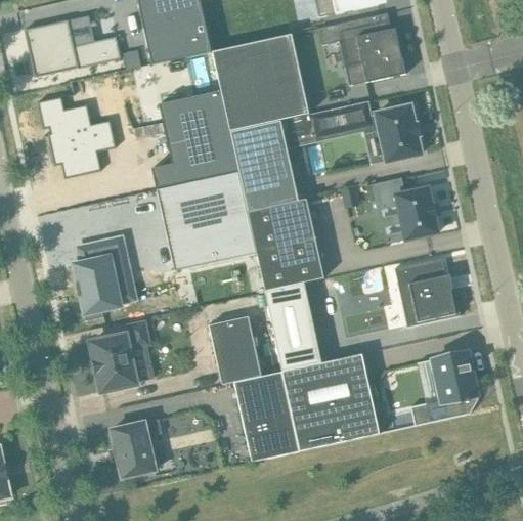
[(138,0),(153,62),(212,50),(201,0),(138,0)]
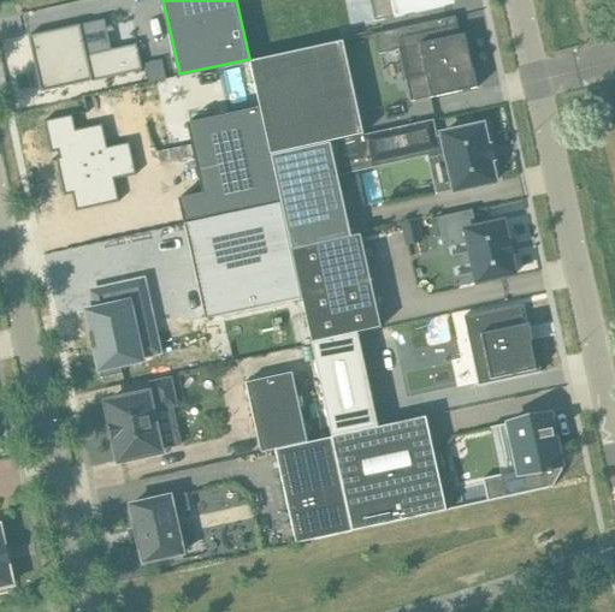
[(395,0),(397,11),(395,12),(396,15),(448,3),(447,1),(453,0),(395,0)]
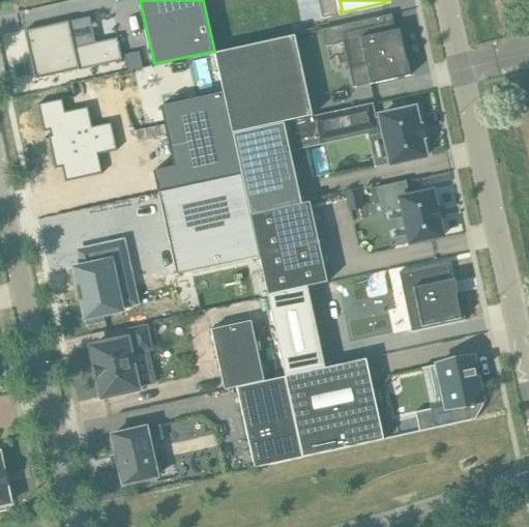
[(371,82),(411,74),(410,70),(408,71),(406,63),(408,62),(407,60),(405,60),(399,30),(401,29),(400,27),(393,28),(390,16),(393,15),(392,11),(323,27),(326,45),(344,40),(349,67),(366,63),(371,82)]
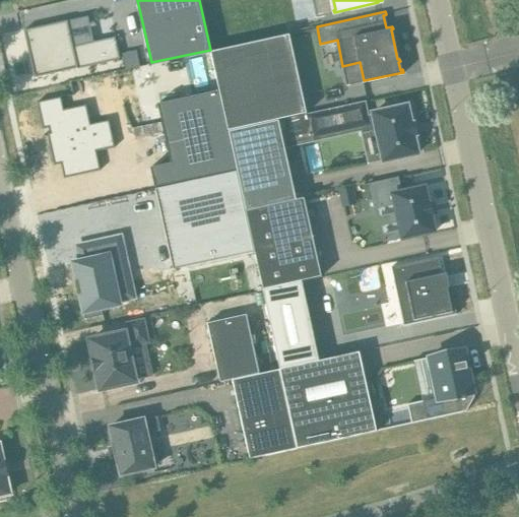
[(68,18),(24,28),(25,31),(28,30),(33,48),(29,49),(30,57),(29,58),(33,70),(34,70),(35,75),(121,57),(116,35),(93,40),(88,14),(68,18)]
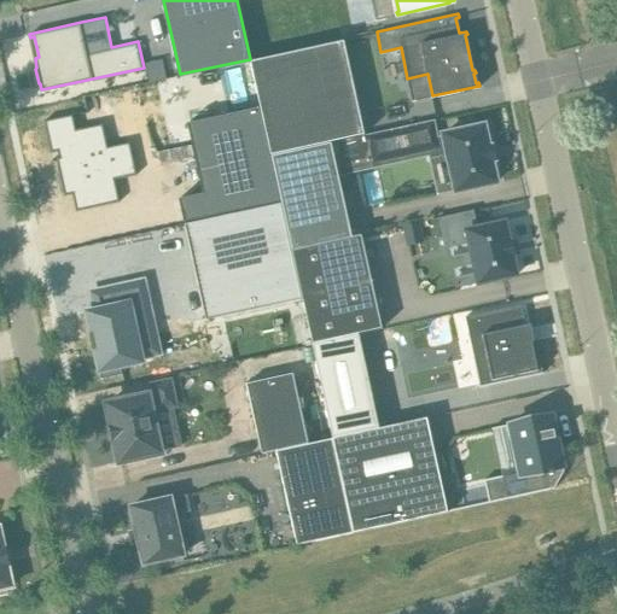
[(272,152),(365,132),(344,39),(251,59),(261,105),(269,145),(272,152)]
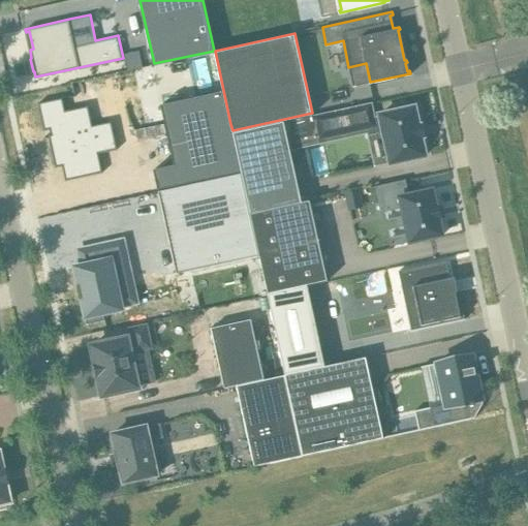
[(175,163),(154,168),(158,187),(158,190),(159,190),(241,172),(233,130),(230,124),(223,90),(161,103),(175,163)]
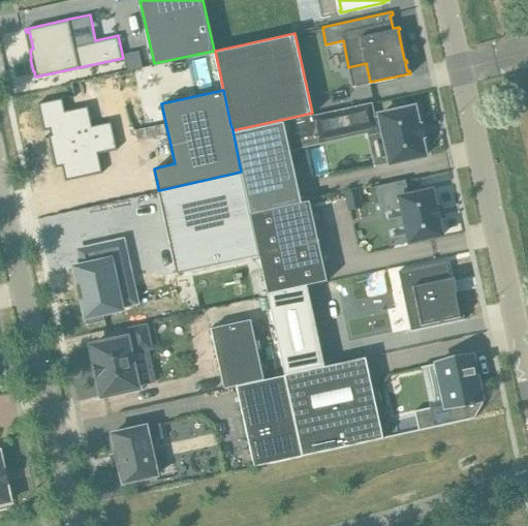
[(63,96),(38,101),(44,128),(50,127),(52,133),(49,133),(56,165),(63,164),(66,179),(103,171),(98,151),(118,148),(112,120),(93,124),(88,104),(65,110),(63,96)]
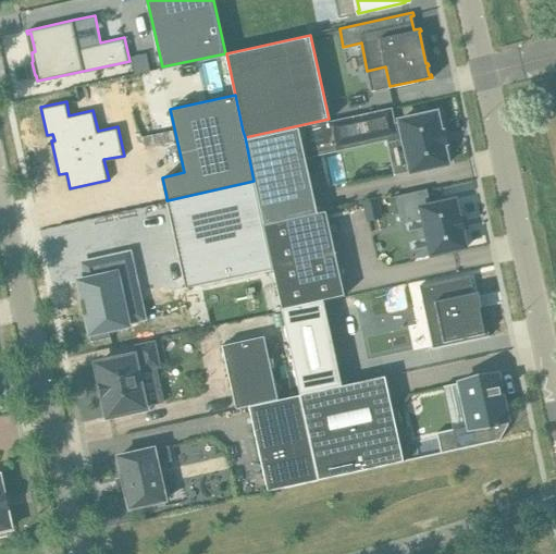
[(344,117),(329,120),(334,145),(354,140),(388,133),(390,139),(405,136),(411,170),(447,162),(444,144),(447,143),(447,139),(443,140),(441,133),(445,132),(444,128),(441,130),(436,111),(425,113),(424,109),(410,112),(411,117),(400,119),(400,121),(394,123),(391,106),(344,117)]
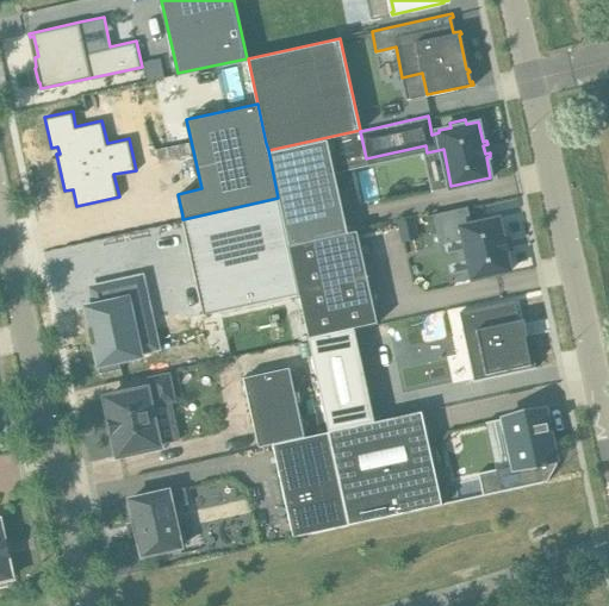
[(348,231),(328,138),(268,151),(289,244),(348,231)]
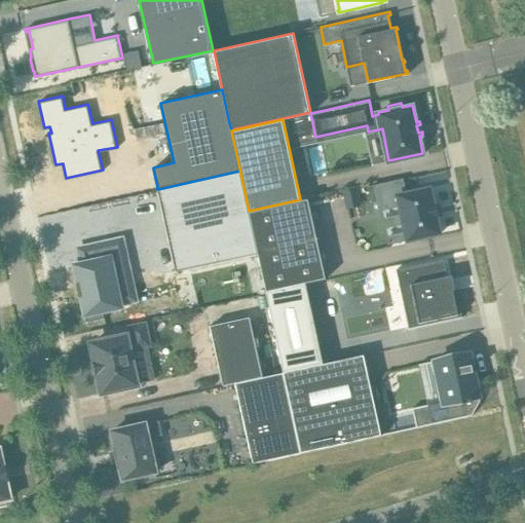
[(257,254),(239,171),(158,189),(176,271),(257,254)]
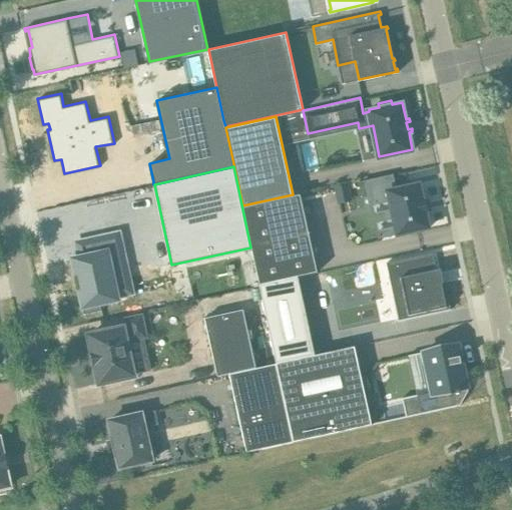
[(394,172),(364,178),(365,179),(366,179),(370,200),(378,237),(398,233),(429,226),(426,209),(428,209),(425,198),(423,198),(420,182),(396,187),(393,173),(394,173),(394,172)]
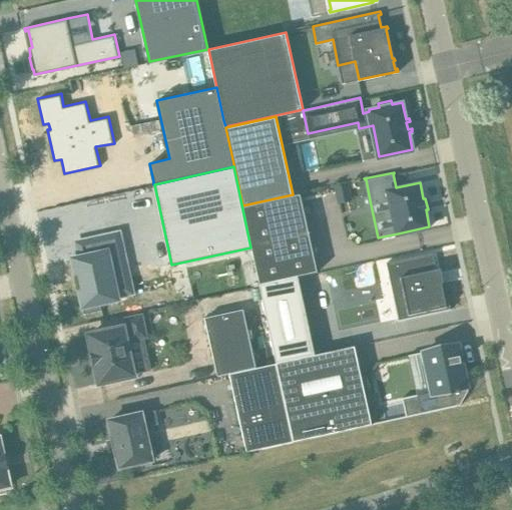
[(299,275),(318,271),(301,193),(242,206),(260,284),(299,275)]
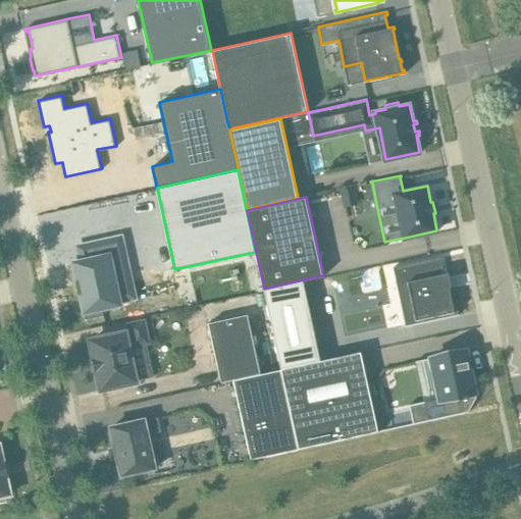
[(87,259),(73,262),(77,280),(75,280),(79,294),(81,293),(87,318),(104,314),(103,308),(120,304),(113,270),(129,266),(122,235),(84,243),(87,259)]
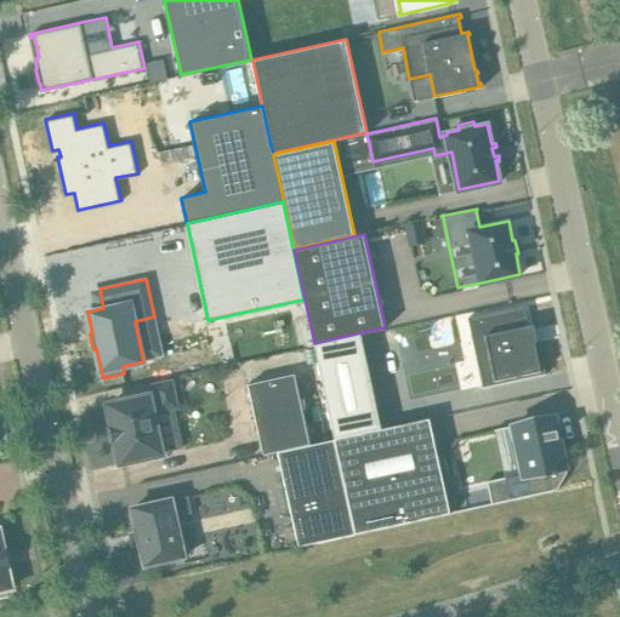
[(524,303),(468,315),(472,332),(475,332),(481,363),(491,360),(495,381),(483,383),(483,386),(547,372),(546,370),(539,371),(538,367),(535,358),(536,356),(535,354),(532,341),(535,341),(534,337),(534,336),(532,327),(535,326),(534,324),(525,325),(524,316),(522,307),(525,307),(524,303)]
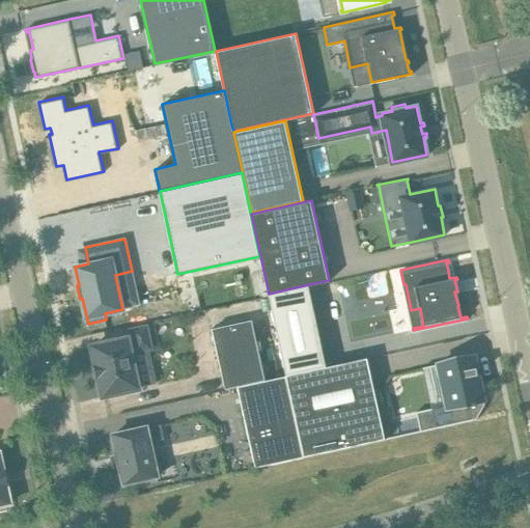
[(269,294),(286,374),(327,366),(316,318),(309,284),(269,294)]
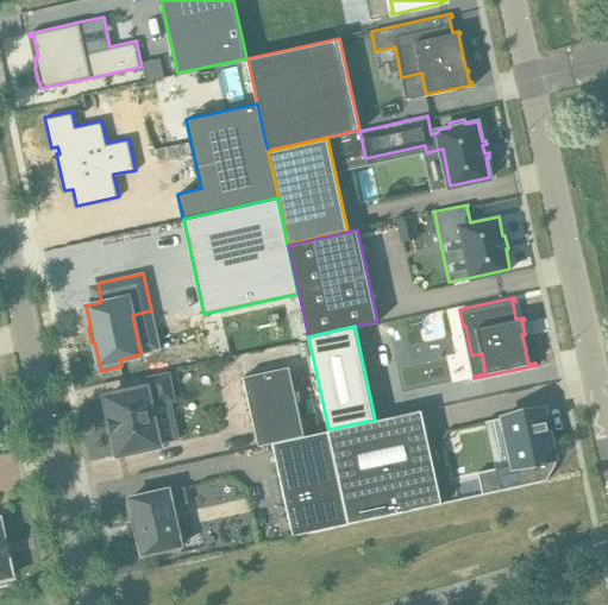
[(258,445),(273,442),(305,435),(289,365),(243,376),(258,445)]
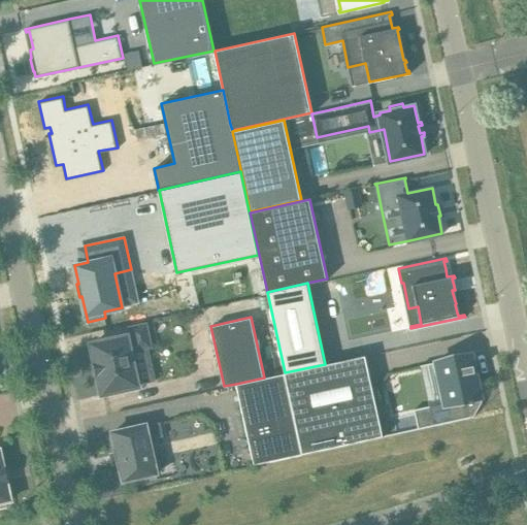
[(151,345),(145,323),(131,326),(133,337),(128,339),(127,335),(92,343),(96,362),(95,363),(97,373),(99,373),(103,392),(108,391),(109,394),(122,391),(122,388),(137,385),(129,348),(135,347),(135,348),(151,345)]
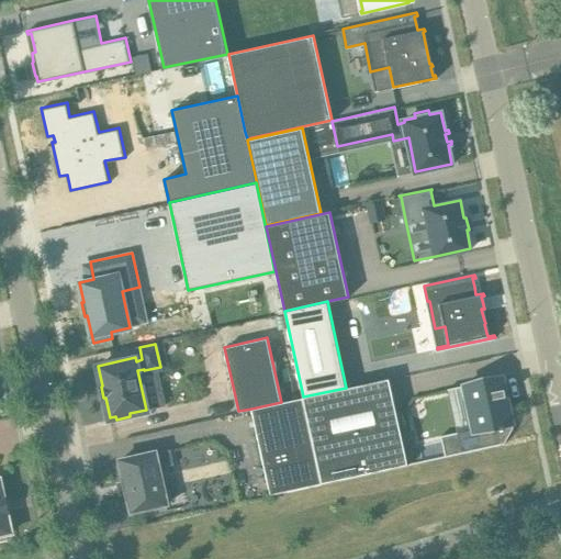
[(474,428),(458,433),(461,453),(503,443),(501,431),(511,422),(503,384),(504,384),(503,376),(464,383),(466,388),(470,407),(474,428)]
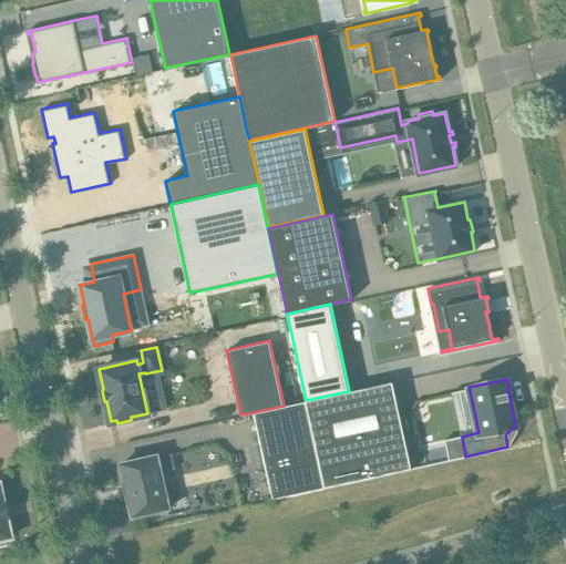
[(349,391),(306,400),(325,488),(411,468),(392,381),(349,391)]
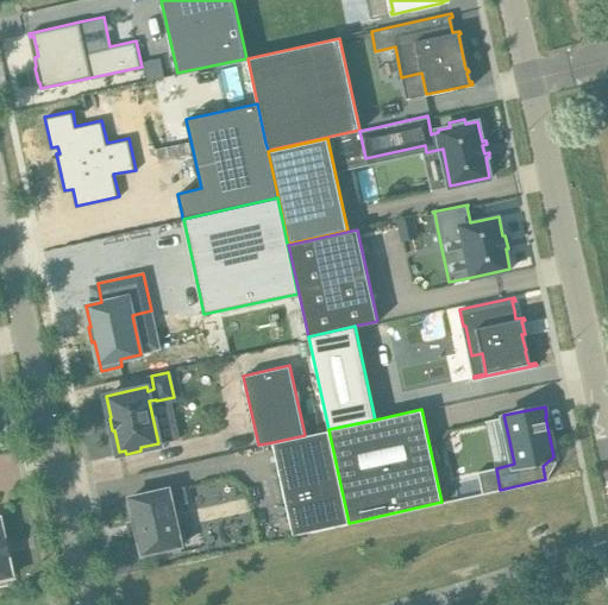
[(86,435),(95,458),(116,449),(106,428),(86,435)]
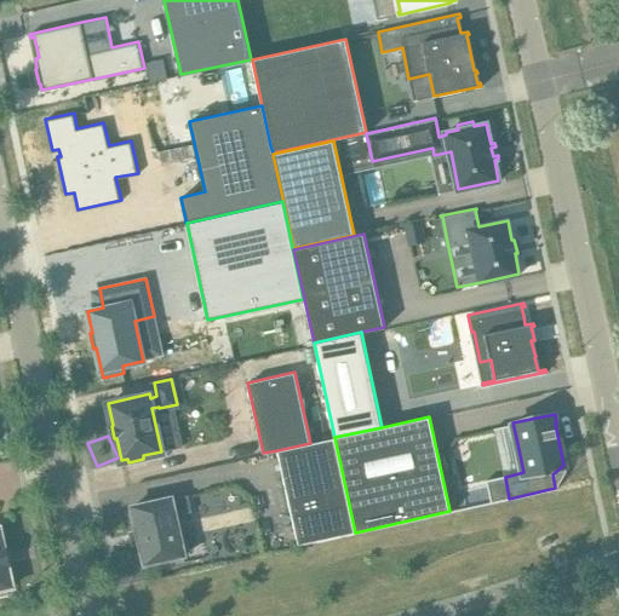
[(334,437),(310,443),(278,450),(298,545),(355,533),(334,437)]
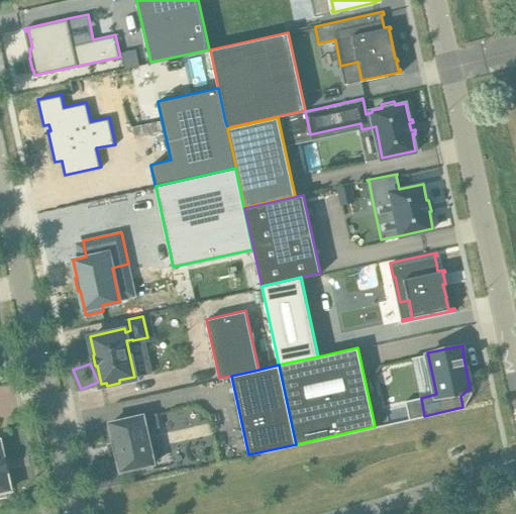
[(161,426),(158,412),(143,415),(110,422),(120,470),(153,463),(146,429),(161,426)]
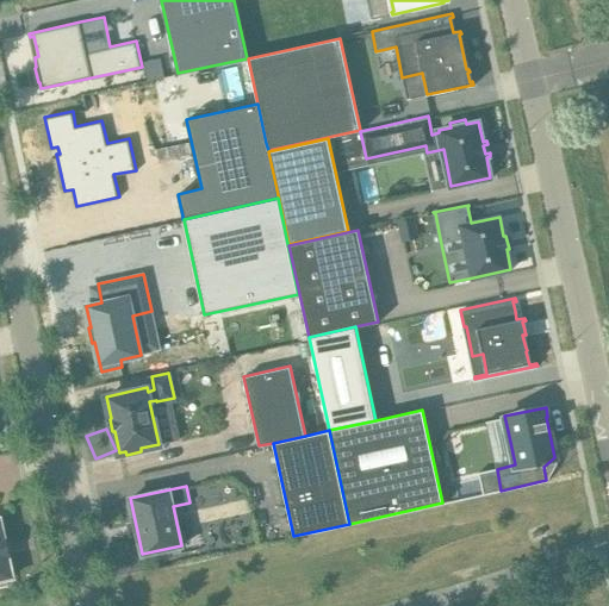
[(0,585),(7,583),(6,578),(12,576),(8,556),(10,555),(6,538),(5,538),(0,519),(0,585)]
